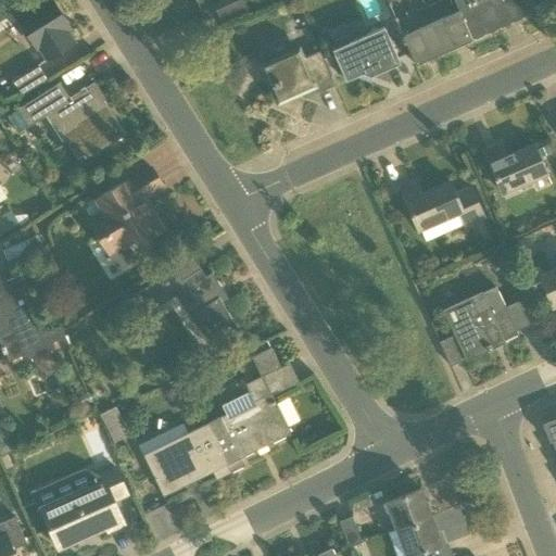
[(49,60),(75,42),(66,30),(71,27),(53,0),(20,21),(38,49),(40,48),(49,60)]
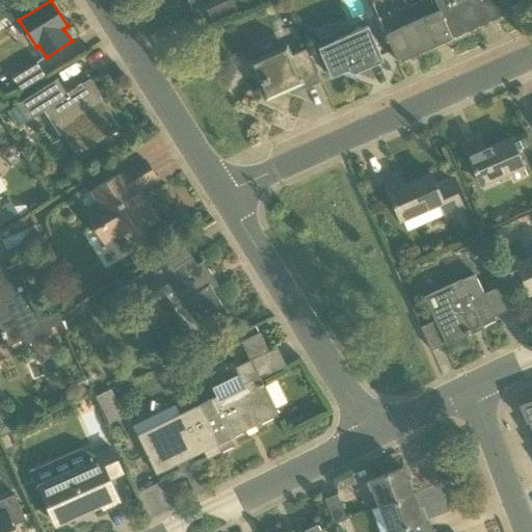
[(230,0),(207,10),(212,23),(238,11),(233,0),(230,0)]
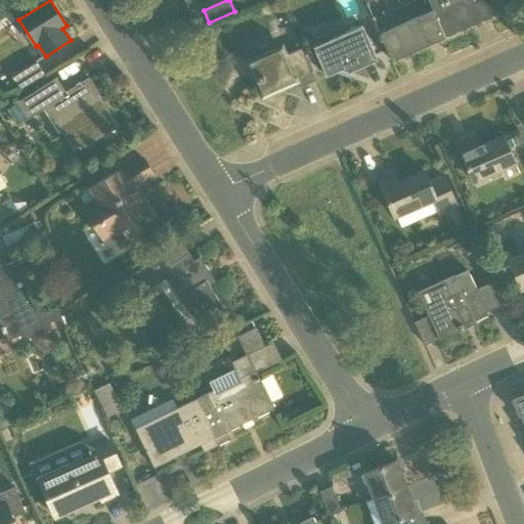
[(496,14),(489,0),(454,0),(432,10),(444,38),(496,14)]
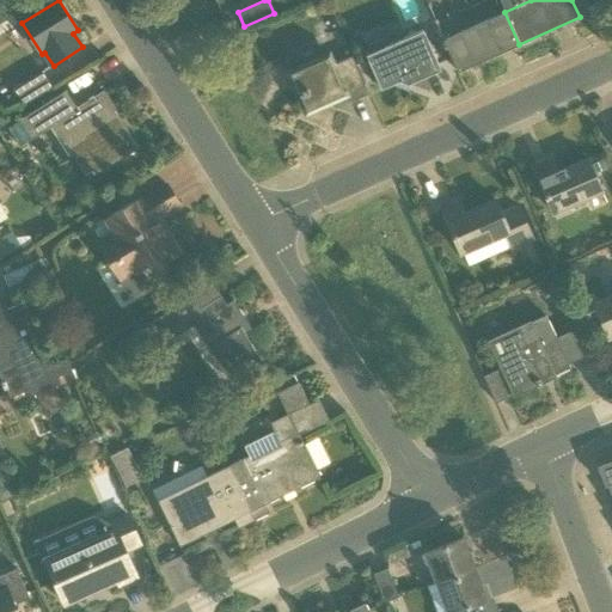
[(458,72),(519,44),(505,12),(444,40),(458,72)]
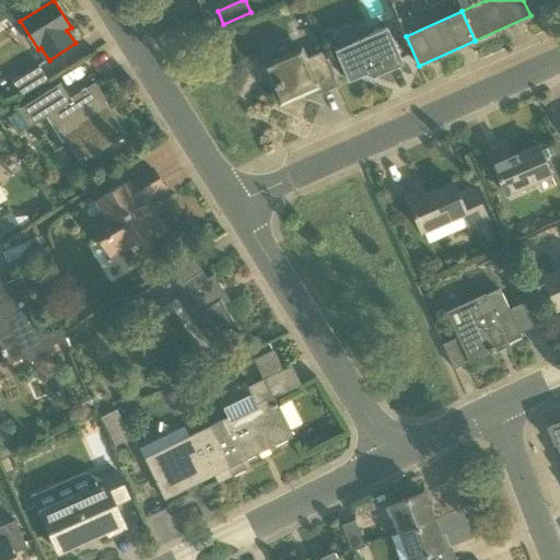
[(375,76),(404,63),(387,27),(335,50),(337,55),(326,59),(335,78),(345,73),(349,81),(365,73),(376,78),(376,77),(375,76)]
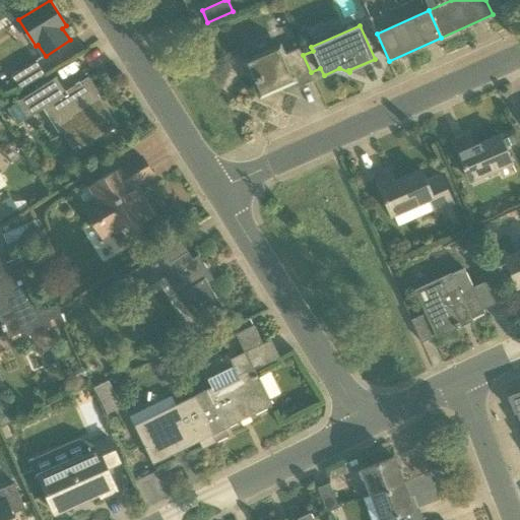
[(311,72),(303,55),(300,48),(282,56),(279,49),(247,62),(261,94),(291,80),(295,88),(314,79),(311,72)]
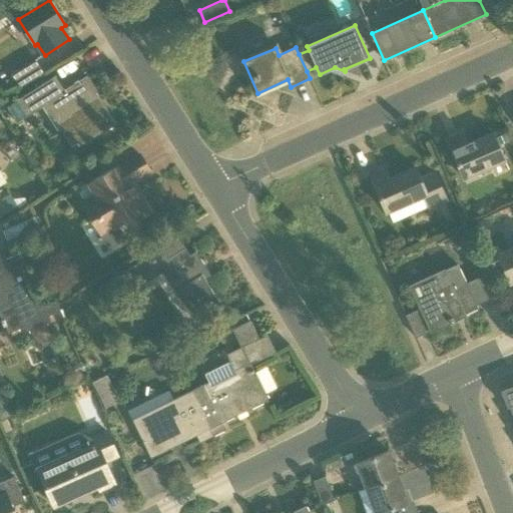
[(20,88),(44,73),(36,60),(12,75),(20,88)]
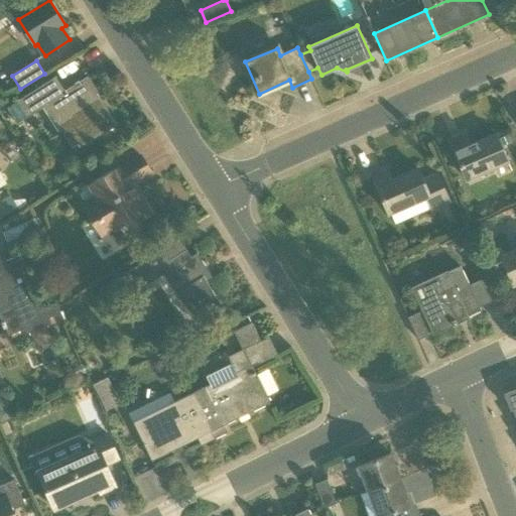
[(17,123),(26,117),(26,118),(45,106),(75,151),(117,125),(107,109),(103,112),(98,104),(102,101),(88,79),(80,83),(79,81),(75,84),(76,86),(67,92),(56,77),(7,108),(17,123)]
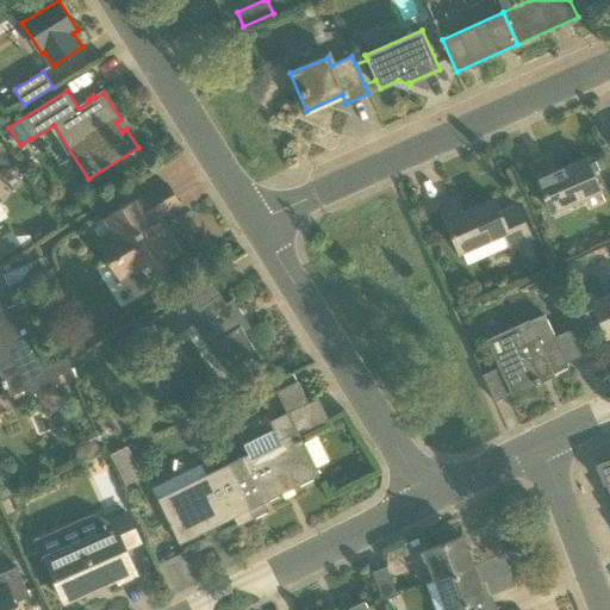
[(599,191),(585,159),(554,172),(548,159),(531,166),(552,212),(599,191)]
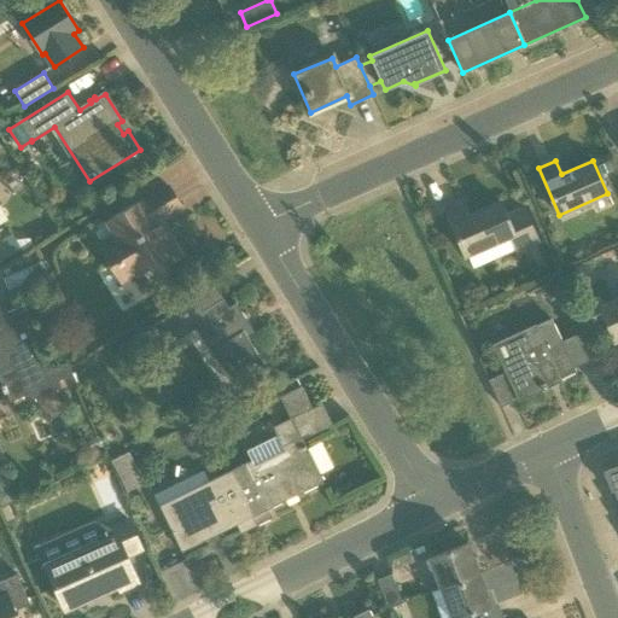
[(165,264),(182,254),(175,242),(169,245),(155,222),(181,205),(169,187),(144,203),(143,200),(109,222),(117,237),(101,245),(124,283),(162,260),(165,264)]
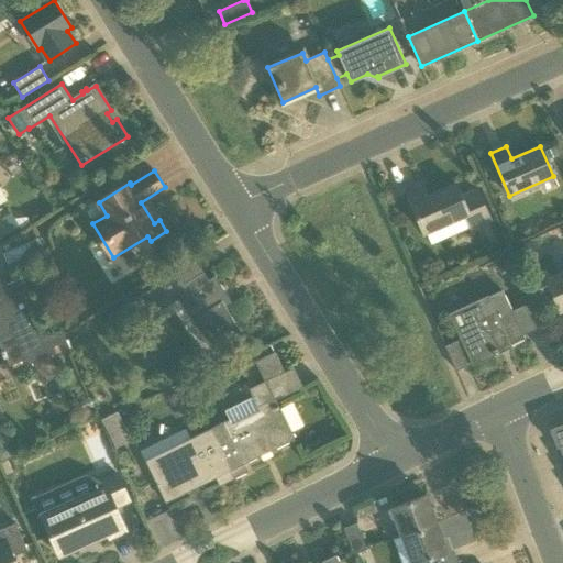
[(490,220),(486,209),(477,189),(461,197),(455,184),(427,196),(421,184),(406,190),(424,233),(464,217),(470,230),(490,220)]
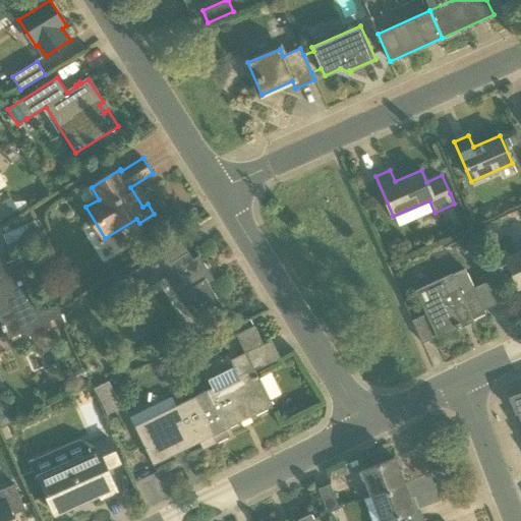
[(491,223),(483,226),(484,243),(498,243),(496,223),(491,223)]
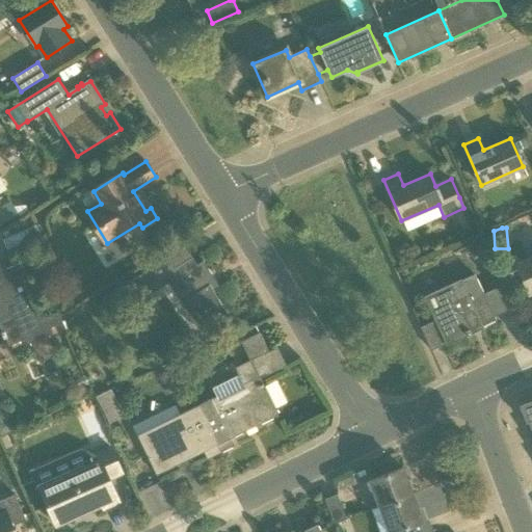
[(5,338),(9,346),(63,323),(58,313),(40,321),(16,265),(7,269),(1,255),(0,255),(0,314),(2,318),(0,319),(0,325),(3,331),(1,333),(4,338),(5,338)]
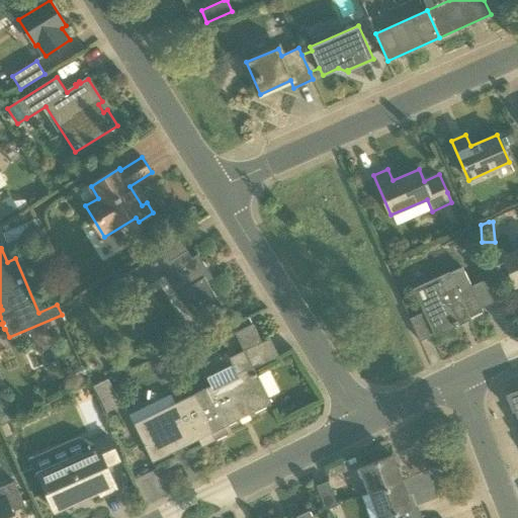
[(485,256),(486,259),(495,277),(509,270),(515,285),(517,284),(517,251),(506,257),(502,248),(485,256)]
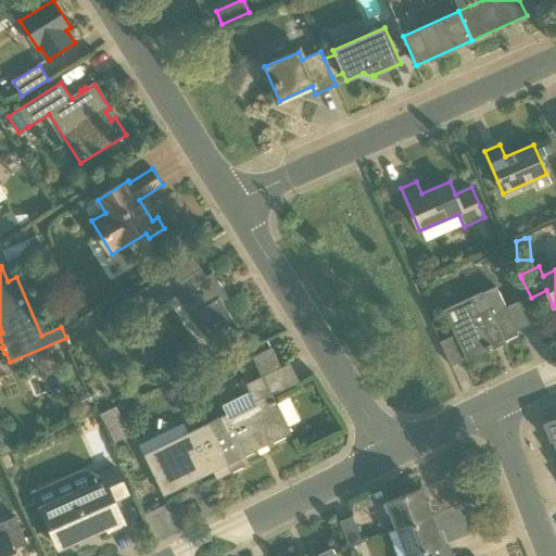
[(155,319),(173,307),(201,352),(238,328),(215,291),(222,287),(213,273),(206,277),(201,268),(184,280),(177,268),(139,292),(155,319)]
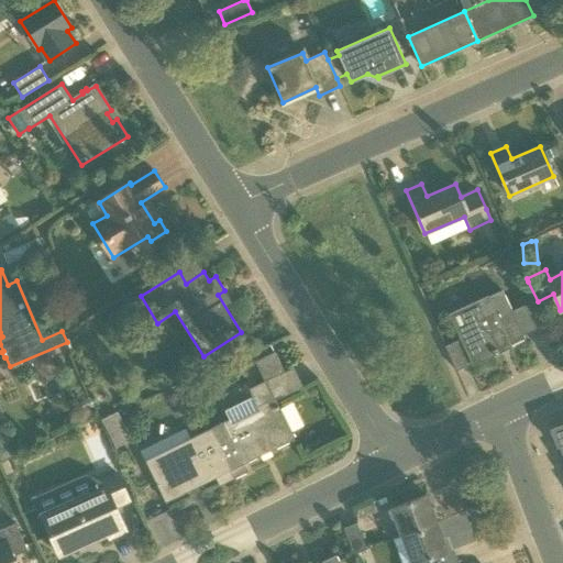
[(506,348),(525,339),(504,291),(451,315),(462,339),(445,346),(457,371),(494,353),(495,355),(499,354),(496,348),(504,344),(506,348)]
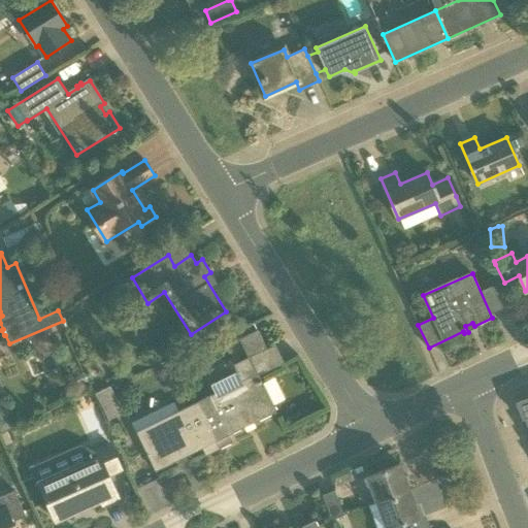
[(257,329),(239,338),(250,357),(266,349),(257,329)]
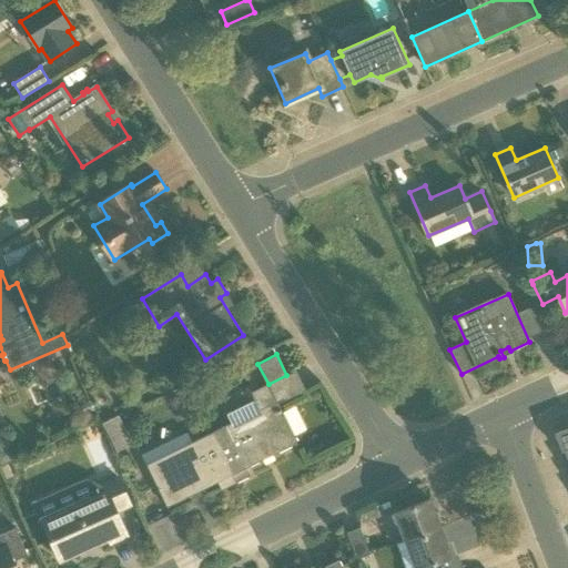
[(273,455),(297,443),(269,384),(251,393),(260,409),(211,433),(235,484),(251,476),(246,468),(263,460),(261,456),(272,452),(273,455)]
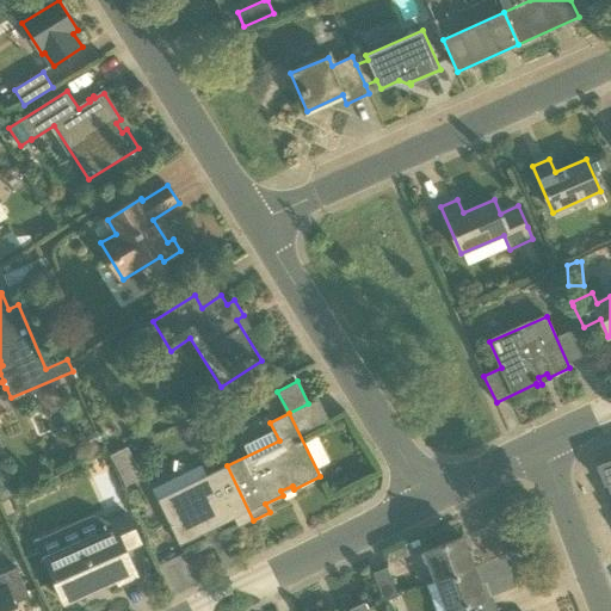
[(127,449),(110,456),(124,487),(141,479),(127,449)]
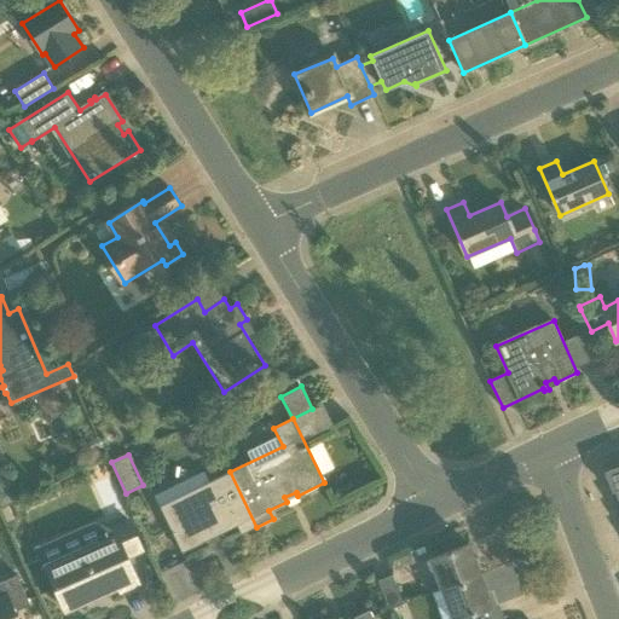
[(241,534),(256,527),(230,472),(160,507),(181,553),(208,539),(207,536),(218,531),(219,534),(237,526),(241,534)]
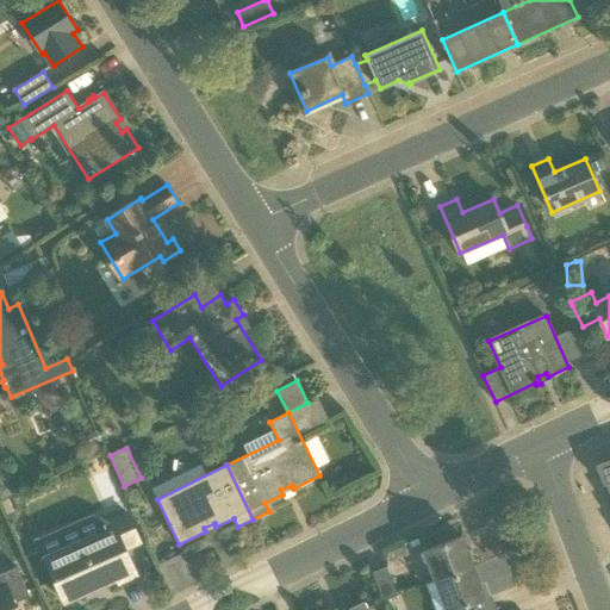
[(136,576),(125,551),(142,543),(128,510),(106,520),(111,530),(45,559),(63,601),(116,577),(119,584),(136,576)]
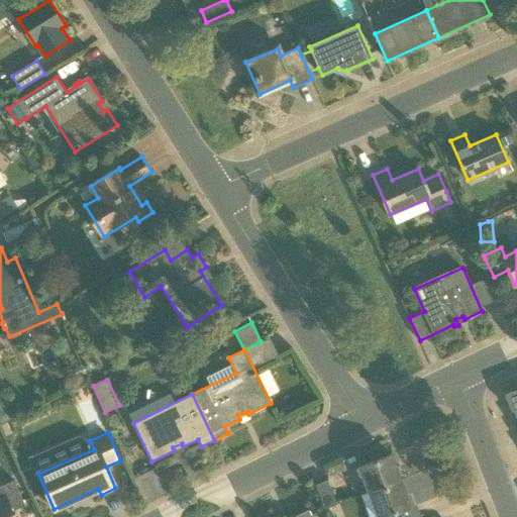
[(369,492),(401,480),(391,454),(359,467),(369,492)]
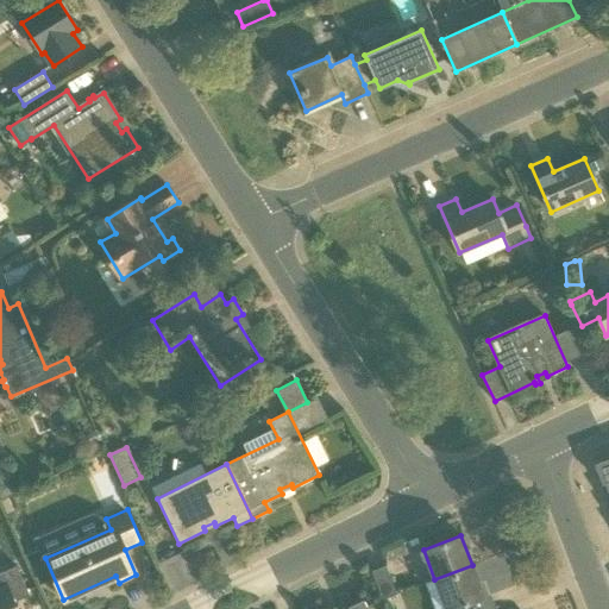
[(397,594),(395,588),(387,565),(372,571),(383,600),(397,594)]
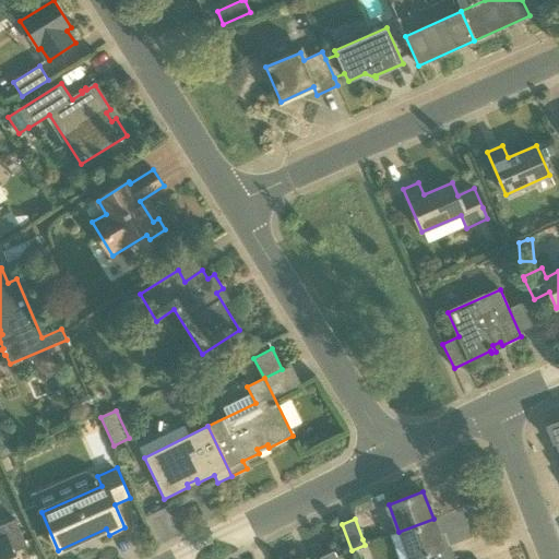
[(430,558),(429,554),(444,548),(433,519),(399,532),(391,535),(400,558),(430,558)]
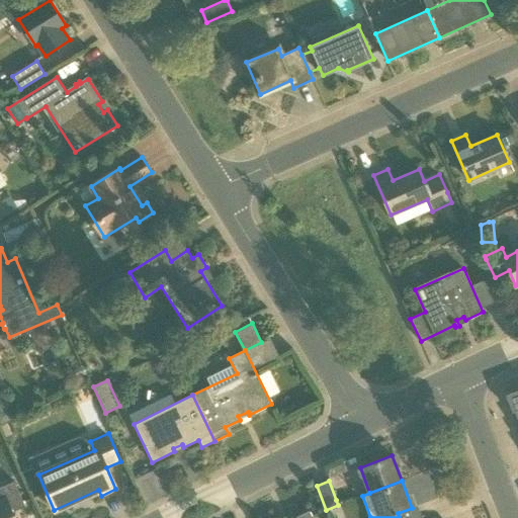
[(14,517),(12,511),(25,505),(14,482),(0,488),(0,517),(14,517)]
